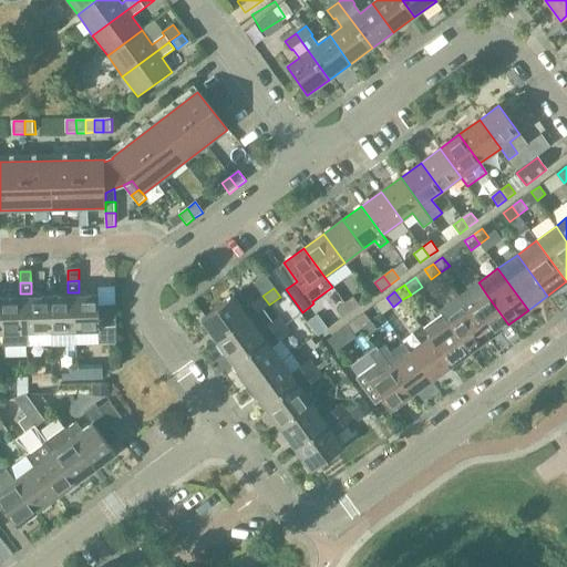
[(99,296),(73,297),(74,332),(99,331),(99,344),(116,344),(115,305),(99,306),(99,296)]
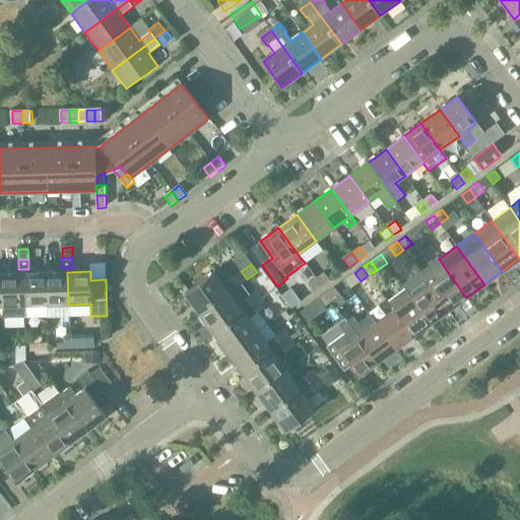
[(200,314),(229,293),(246,279),(240,271),(222,284),(214,272),(185,294),(200,314)]
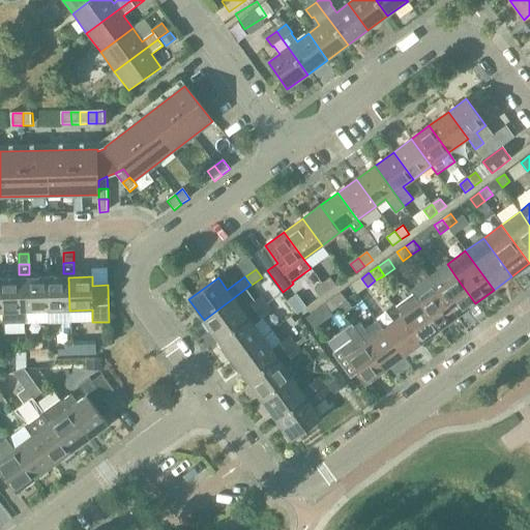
[(475,303),(455,276),(438,290),(458,317),(475,303)]
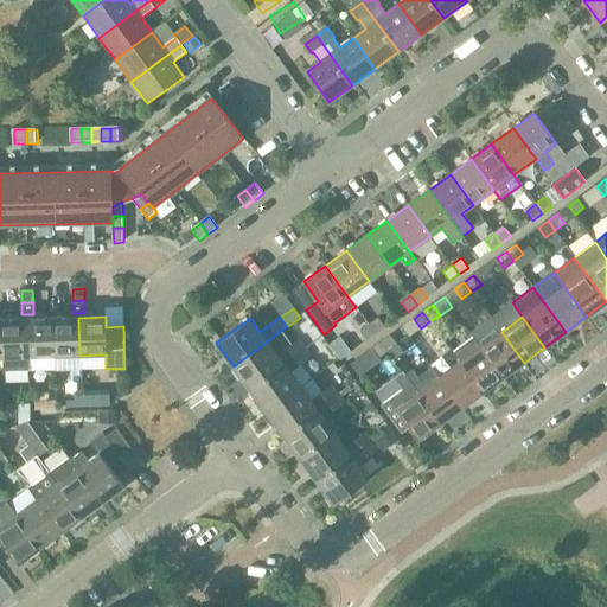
[(55,356),(53,318),(27,319),(29,357),(30,357),(55,356)]
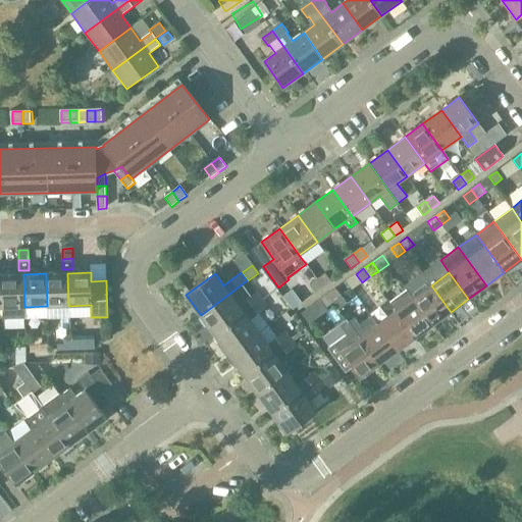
[(68,306),(67,273),(46,273),(47,306),(68,306)]
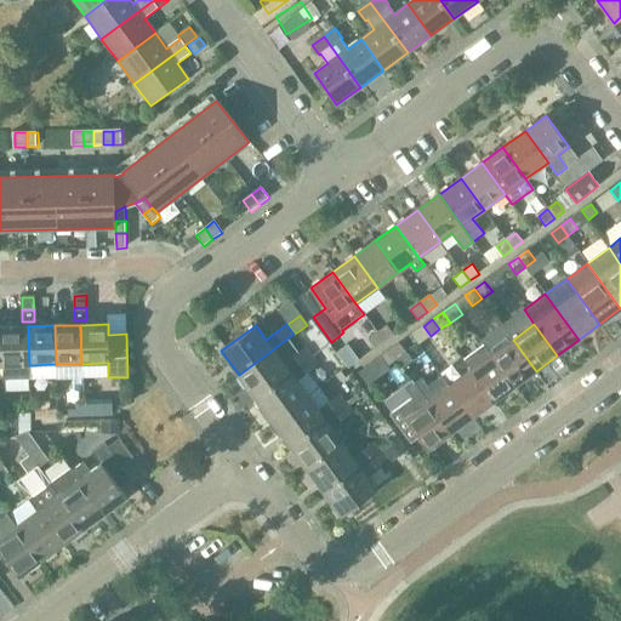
[(30,380),(30,365),(29,365),(28,326),(3,328),(4,365),(3,365),(3,381),(30,380)]
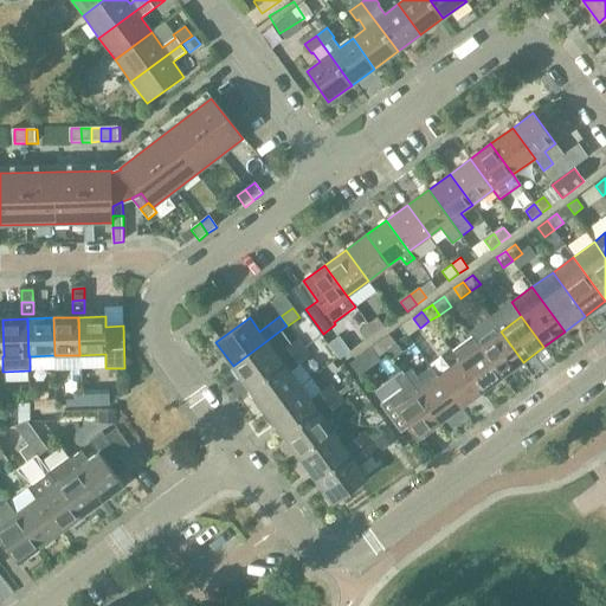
[(368,324),(375,334),(384,327),(378,318),(368,324)]
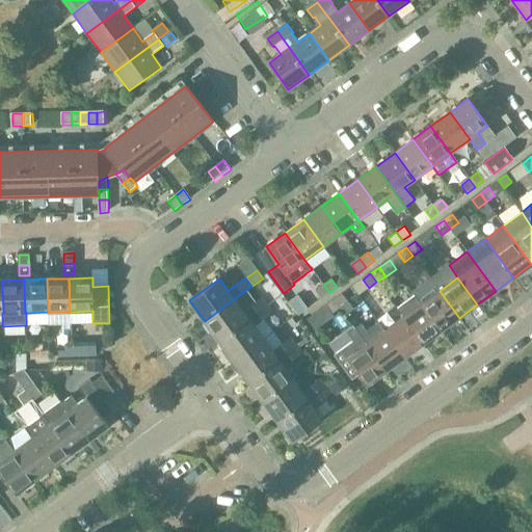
[(352,287),(358,295),(369,288),(363,280),(352,287)]
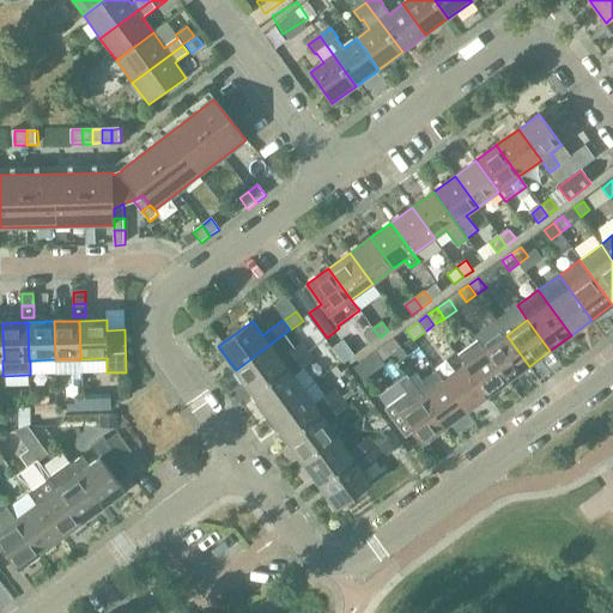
[(380,338),(372,328),(363,335),(370,345),(380,338)]
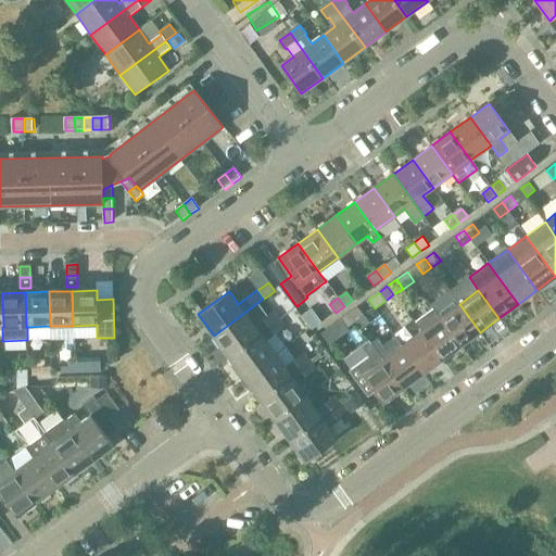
[(480,332),(459,304),(440,318),(460,346),(480,332)]
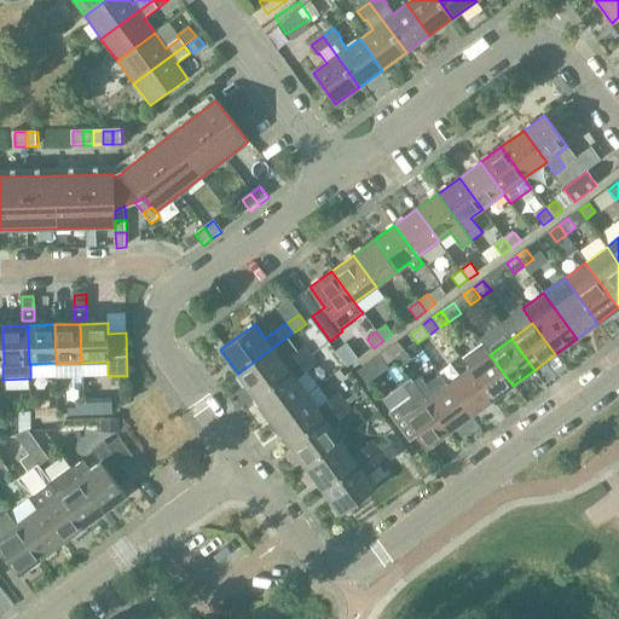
[(399,342),(389,350),(395,358),(405,351),(399,342)]
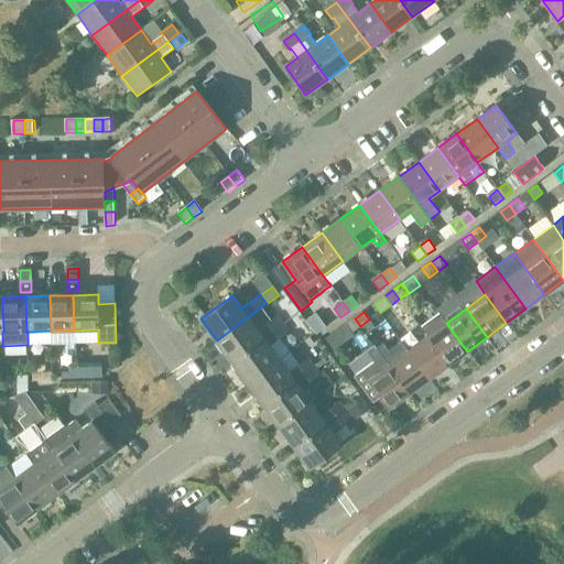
[(467,351),(446,323),(441,315),(421,329),(426,337),(447,365),(467,351)]
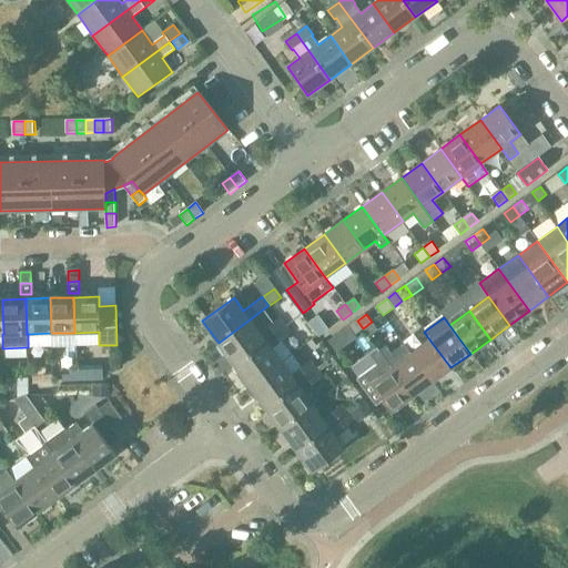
[(250,320),(219,343),(233,364),(284,326),(279,318),(260,332),(250,320)]
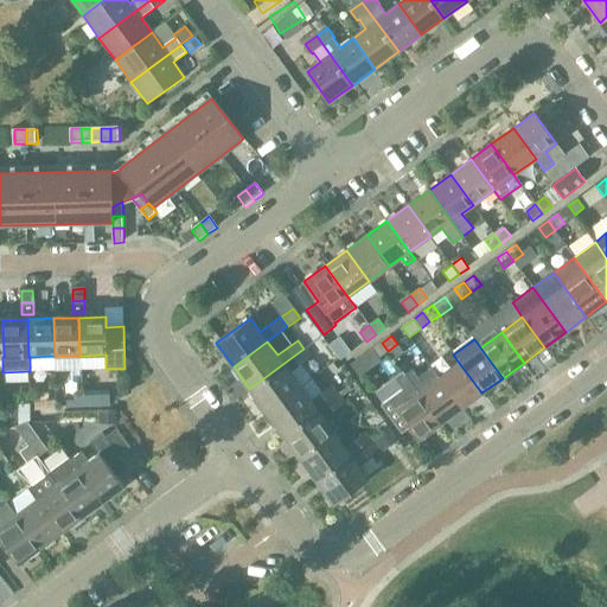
[(388,351),(382,343),(372,349),(378,358),(388,351)]
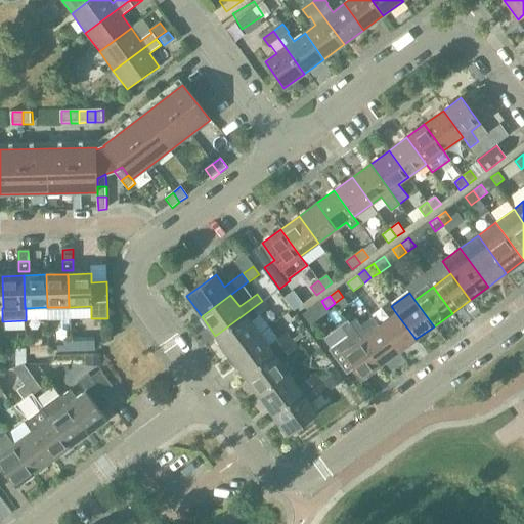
[(268,309),(262,301),(215,336),(230,355),(259,334),(251,321),(268,309)]
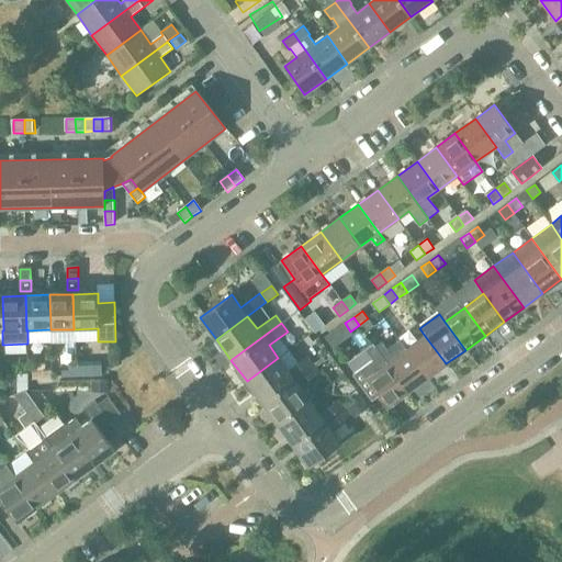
[(425,336),(406,349),(427,378),(446,363),(425,336)]
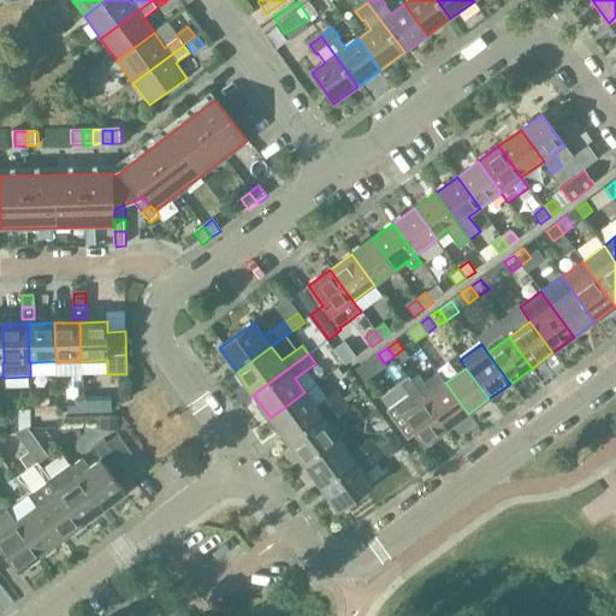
[(468,414),(445,383),(439,374),(425,384),(419,377),(412,381),(425,398),(448,430),(468,414)]
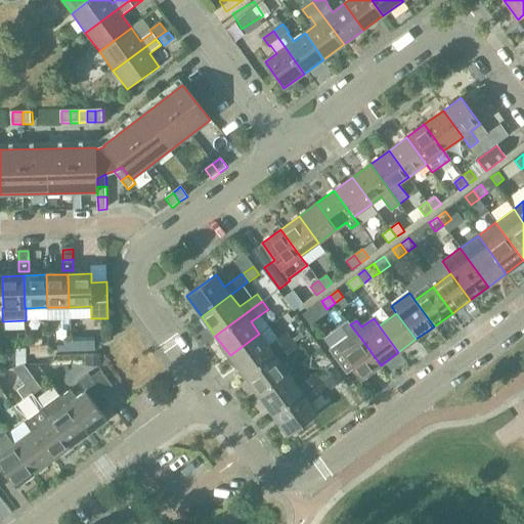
[(347,375),(354,369),(361,379),(381,365),(361,339),(350,324),(348,321),(340,328),(347,337),(329,350),(347,375)]
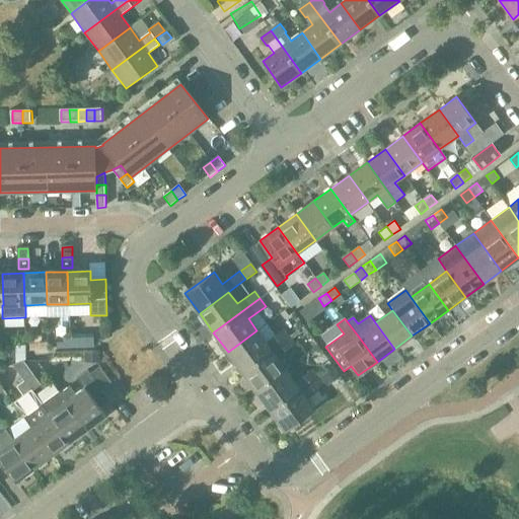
[(266,343),(256,330),(228,352),(242,372),(289,338),(283,330),(266,343)]
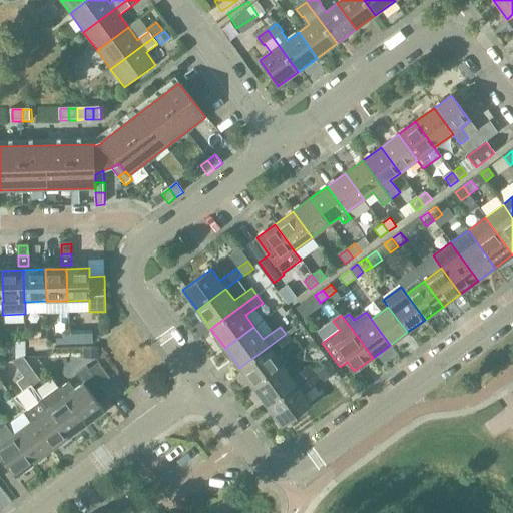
[(286,334),(239,368),(253,387),(283,366),(274,354),(291,342),(286,334)]
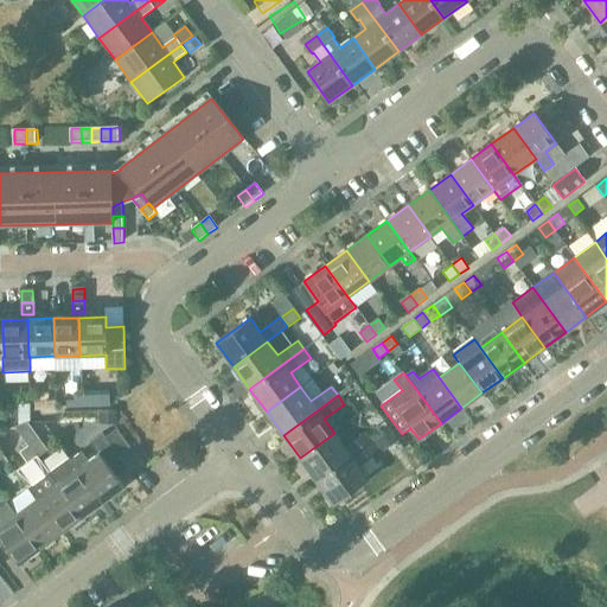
[(18,404),(5,404),(5,423),(18,423),(18,404)]
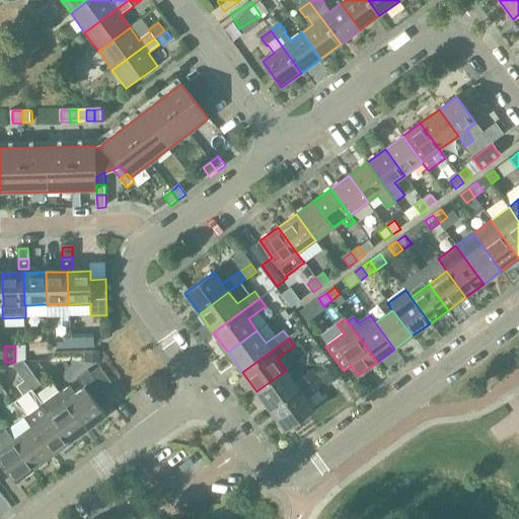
[(85,351),(86,359),(98,359),(97,351),(85,351)]
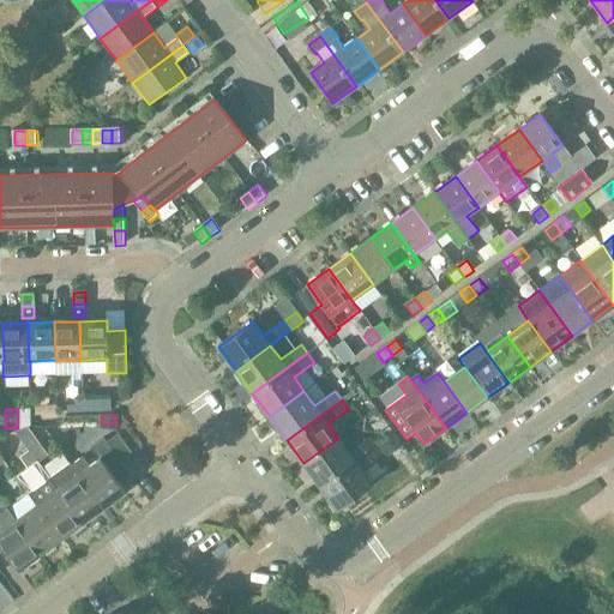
[(22,429),(14,431),(30,451),(38,444),(28,428),(26,427),(22,429)]
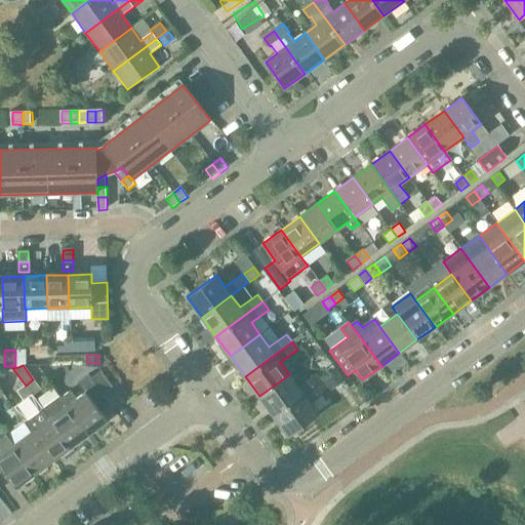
[(342,379),(337,371),(325,380),(330,388),(342,379)]
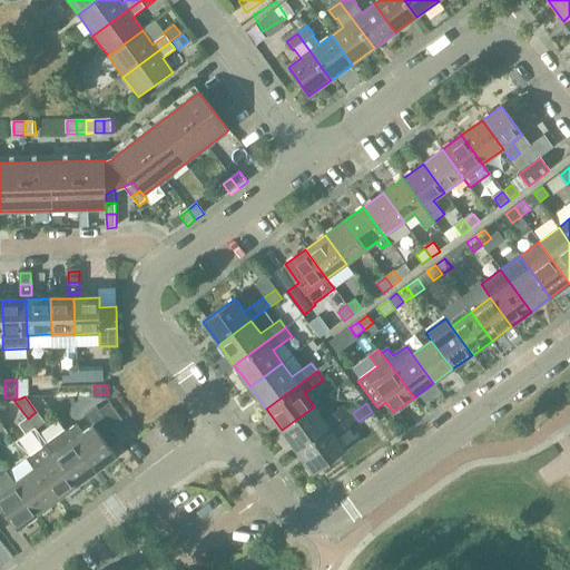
[(314,406),(282,430),(297,452),(349,414),(343,405),(323,420),(314,406)]
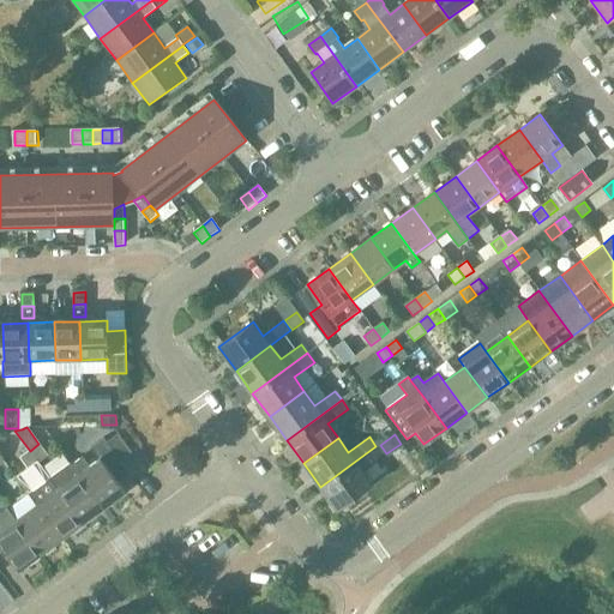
[(100,459),(90,467),(82,456),(71,464),(103,509),(125,492),(118,482),(130,474),(104,439),(91,449),(100,459)]
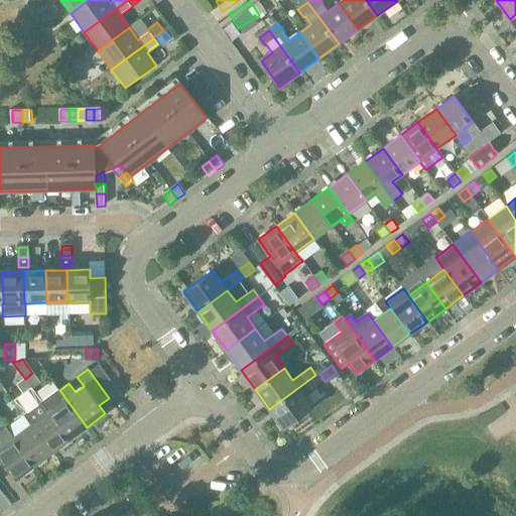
[(321,382),(315,375),(269,409),(284,428),(313,407),(304,395),(321,382)]
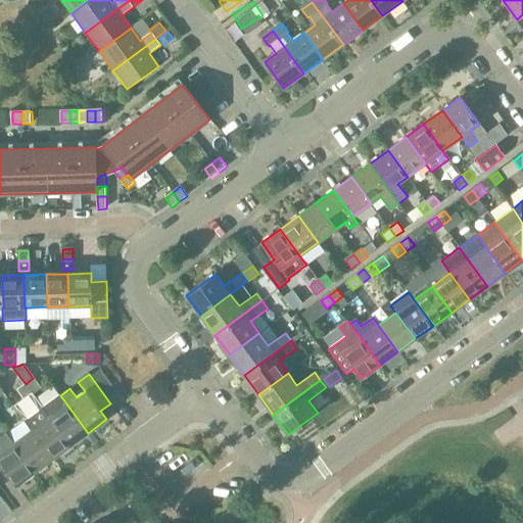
[(32,393),(26,384),(16,390),(24,399),(32,393)]
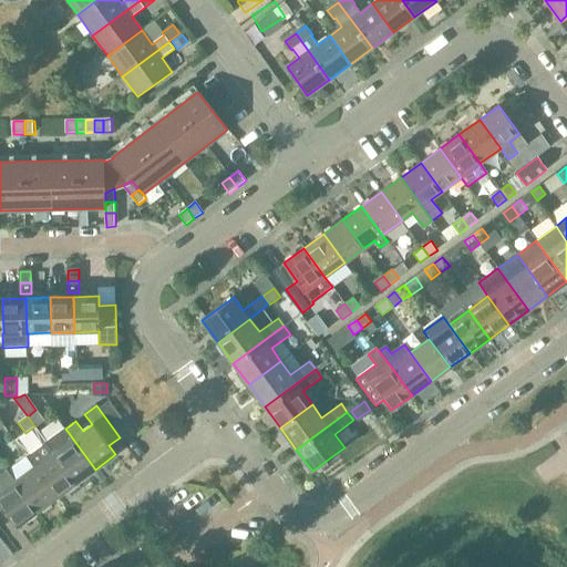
[(95,470),(65,429),(64,426),(45,441),(76,483),(95,470)]
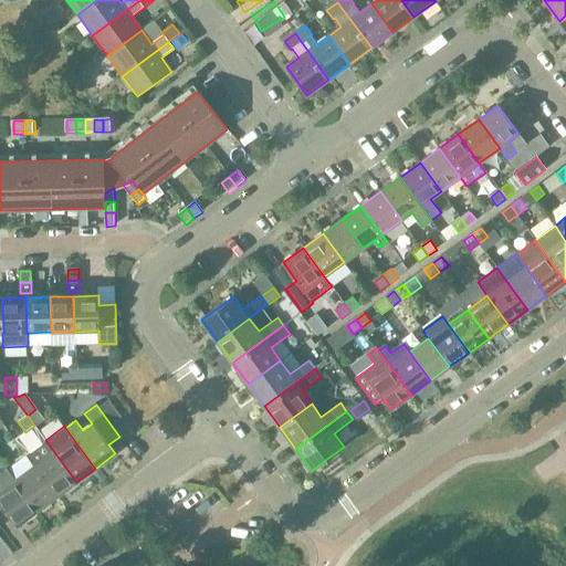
[(76,482),(45,440),(25,454),(34,465),(56,496),(76,482)]
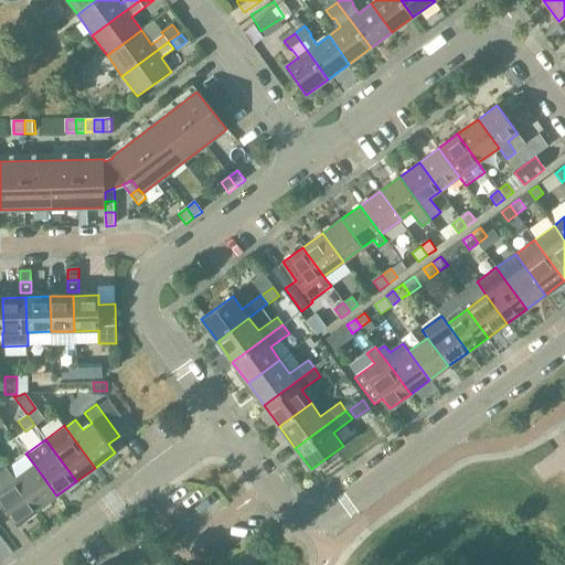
[(56,496),(34,465),(14,479),(38,510),(56,496)]
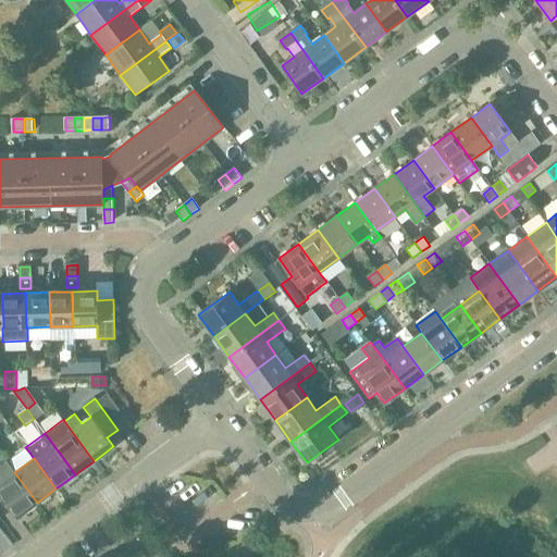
[(37,503),(14,472),(0,483),(0,502),(3,499),(16,517),(37,503)]
